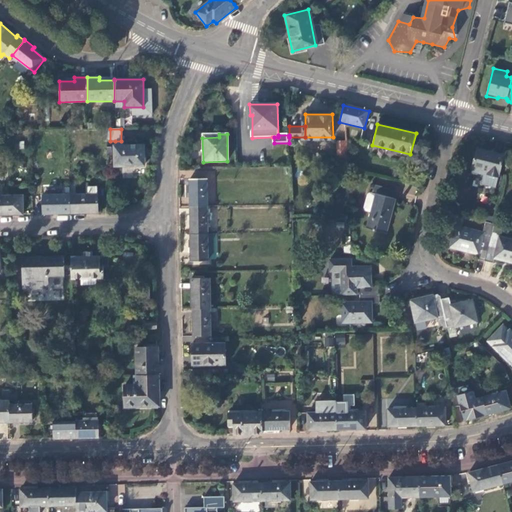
[(115,146),(114,146),(114,167),(143,166),(143,145),(123,146),(123,141),(121,141),(115,141),(115,146)]
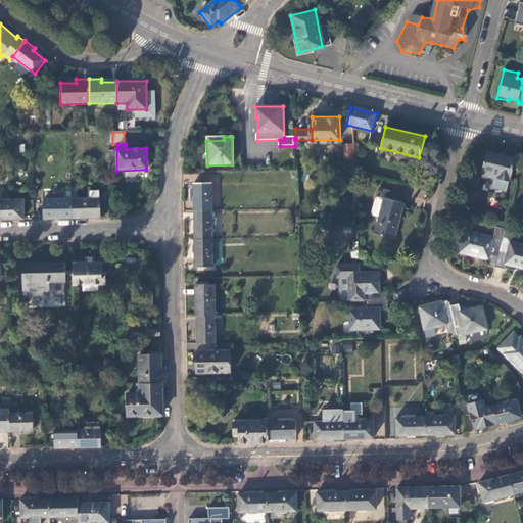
[(353,159),(353,145),(343,146),(344,159),(353,159)]
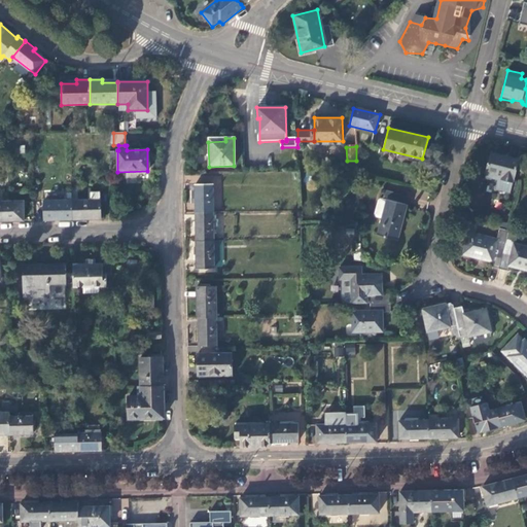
[(519,160),(491,154),(486,172),(488,172),(486,177),(498,180),(496,190),(511,194),(519,160)]
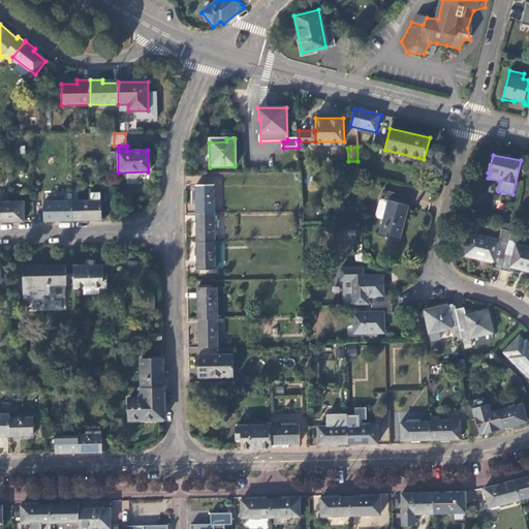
[(196,186),(196,213),(214,213),(213,185),(196,186)]
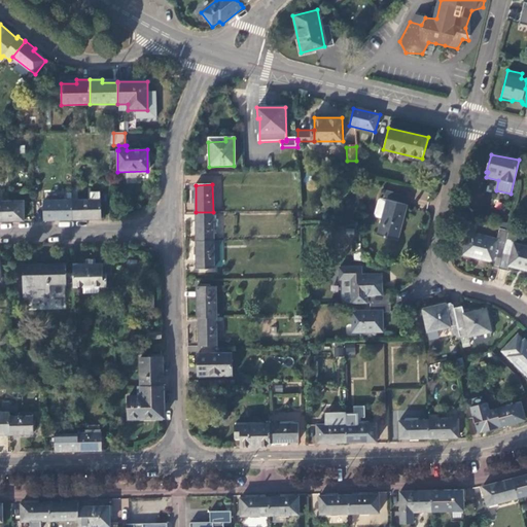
[(407,197),(385,190),(383,199),(387,200),(377,236),(397,241),(407,205),(405,204),(407,197)]
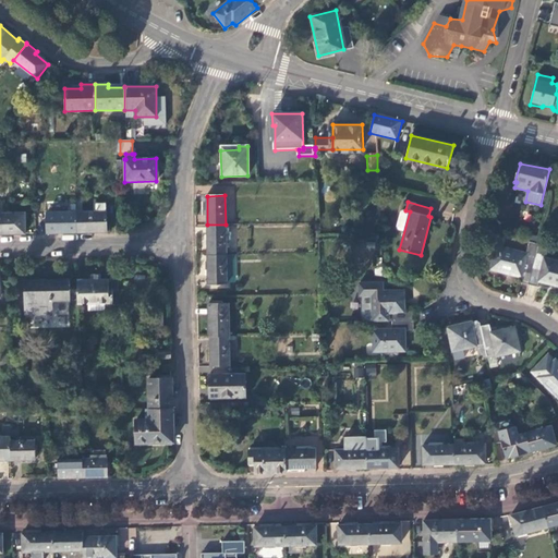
[(96,211),(76,213),(77,233),(107,232),(106,211),(105,204),(96,204),(96,211)]
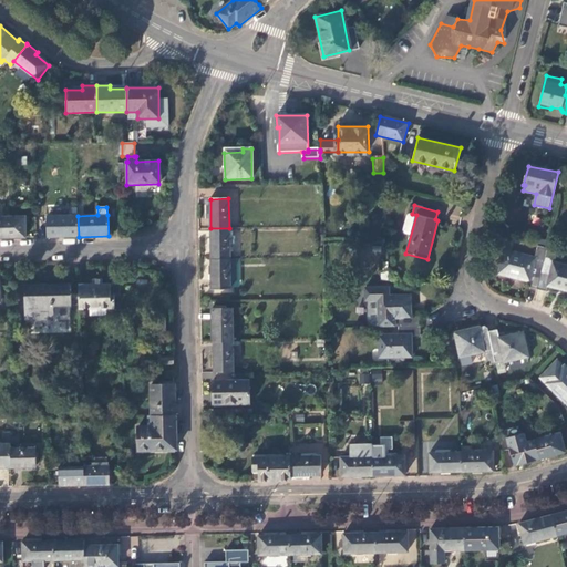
[(47,217),(48,237),(79,237),(78,216),(47,217)]
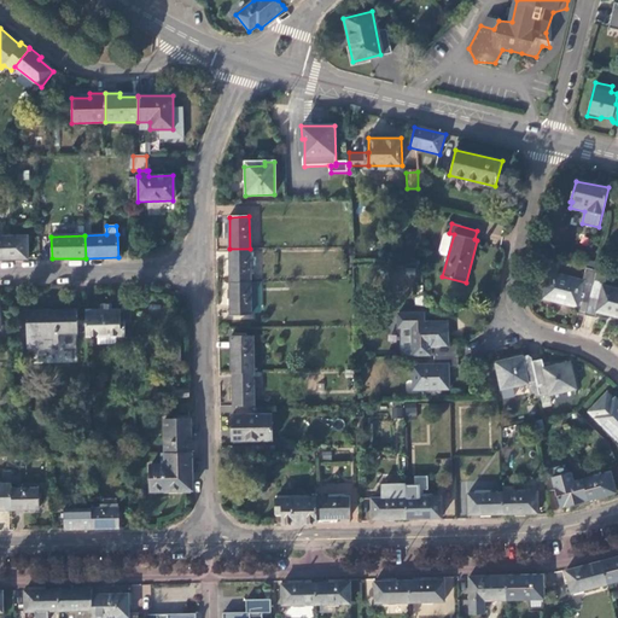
[(27,237),(0,237),(0,260),(27,260),(27,237)]
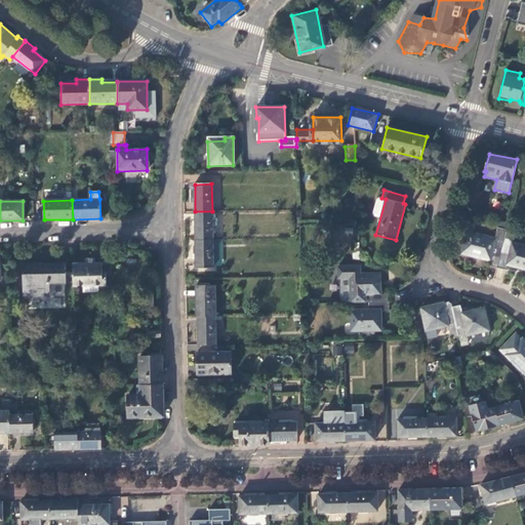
[(195,211),(195,240),(212,240),(212,211),(195,211)]
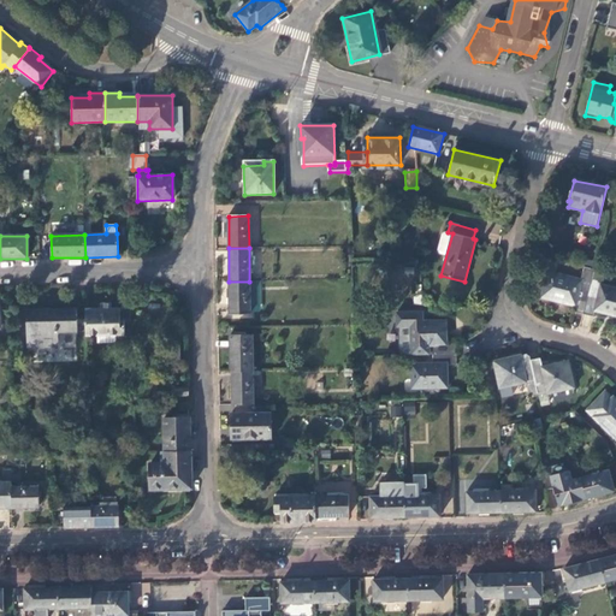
[(587,296),(591,284),(581,282),(581,280),(548,272),(542,298),(574,307),(573,312),(584,315),(587,296)]
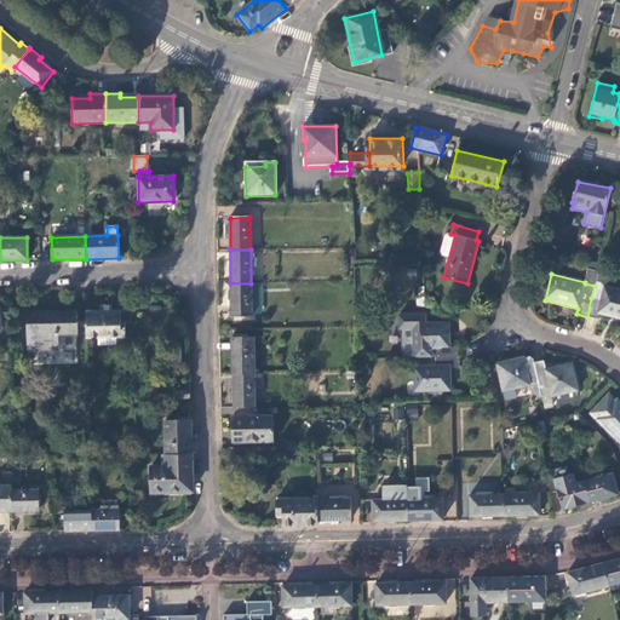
[(251,283),(230,283),(231,316),(252,316),(252,308),(262,308),(262,283),(251,283)]
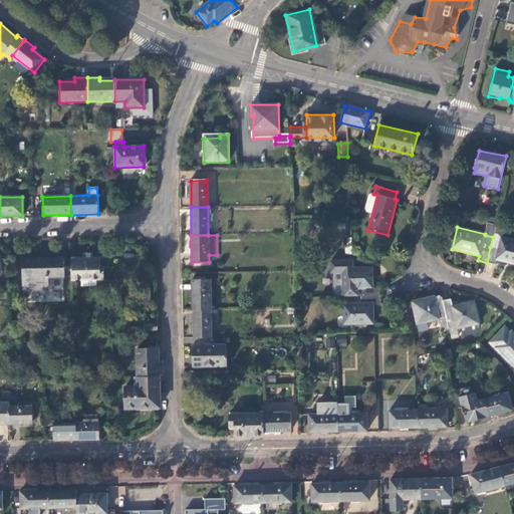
[(498,249),(490,247),(487,263),(494,264),(495,260),(513,264),(513,241),(501,239),(498,249)]
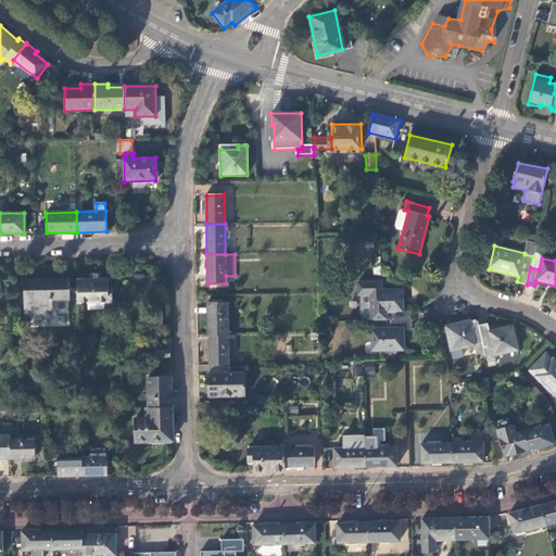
[(93,279),(78,279),(79,302),(112,302),(112,288),(109,288),(108,279),(100,279),(100,274),(93,274),(93,279)]
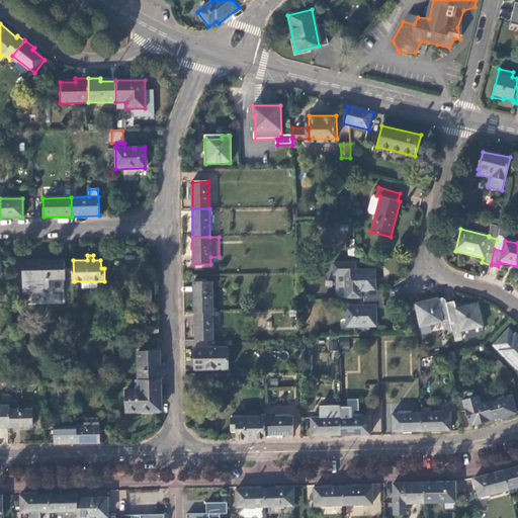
[(64,260),(22,262),(23,292),(48,292),(47,279),(64,279),(64,260)]
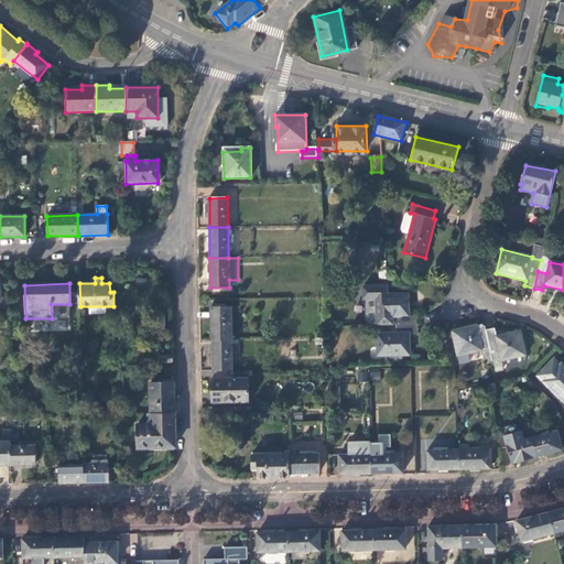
[(418,325),(416,316),(409,316),(408,294),(387,295),(387,286),(364,286),(364,300),(366,300),(366,326),(396,325),(418,325)]
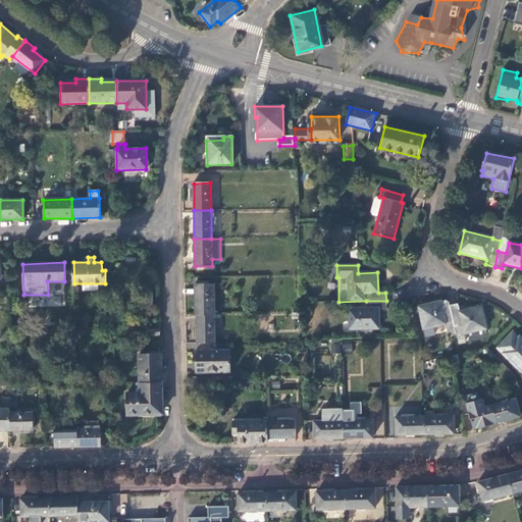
[(194,315),(196,315),(214,315),(214,284),(194,284),(194,315)]
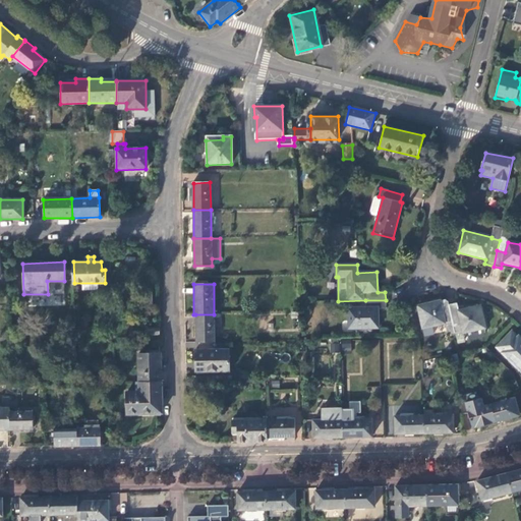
[(386,308),(386,300),(365,300),(365,307),(348,307),(348,330),(378,329),(378,308),(386,308)]
